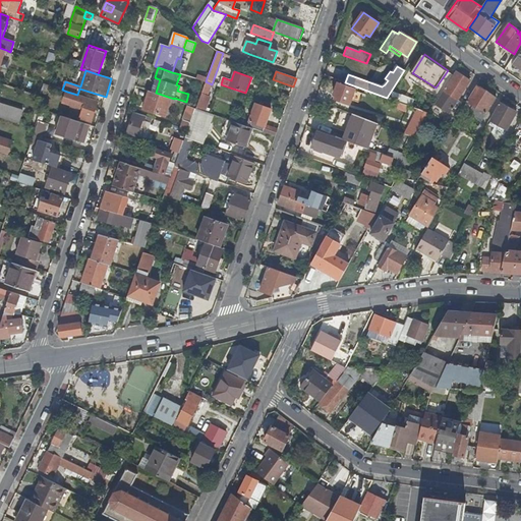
[(445,92),(443,91),(435,104),(450,113),(455,104),(457,101),(470,80),(457,72),(445,92)]
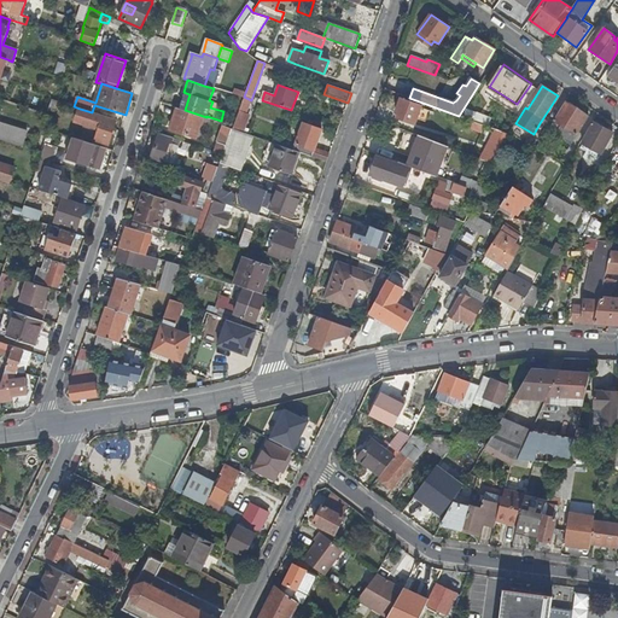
[(251,100),(244,97),(244,98),(238,114),(237,116),(233,126),(233,127),(232,129),(243,133),(248,117),(245,116),(251,100)]
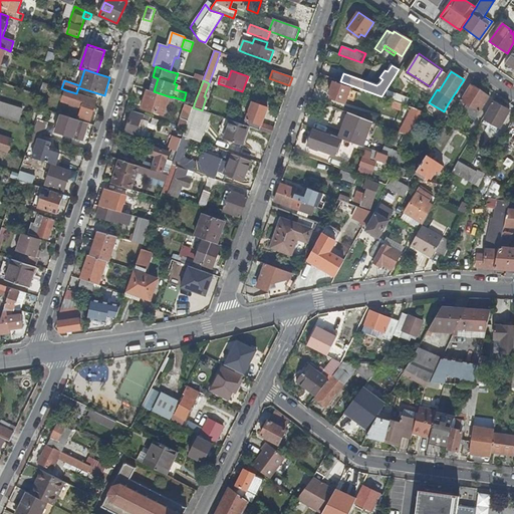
[(39,91),(46,93),(46,91),(49,84),(42,82),(39,91)]
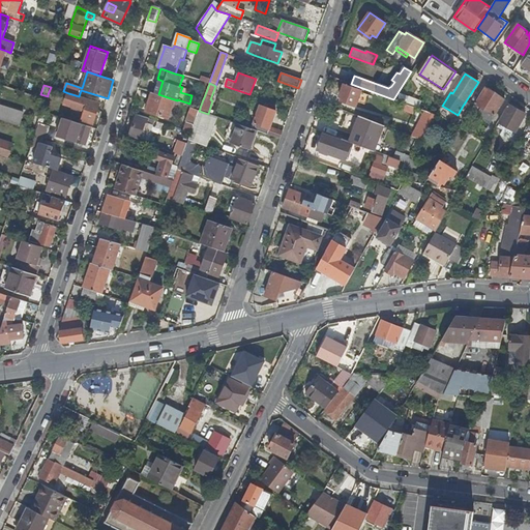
[(343,85),(339,97),(341,98),(340,101),(355,107),(361,91),(343,85)]
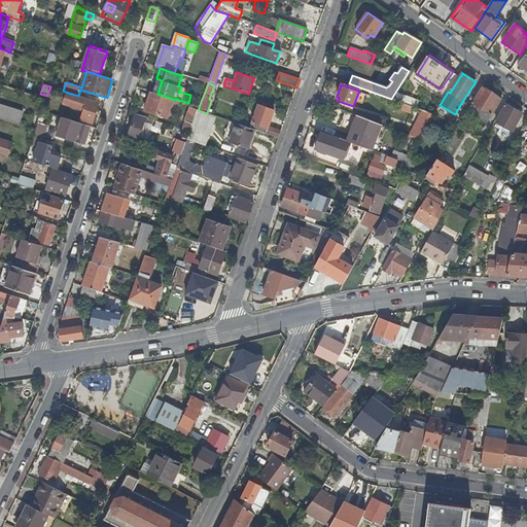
[(501,99),(482,86),(471,103),(480,108),(477,112),(488,119),(501,99)]
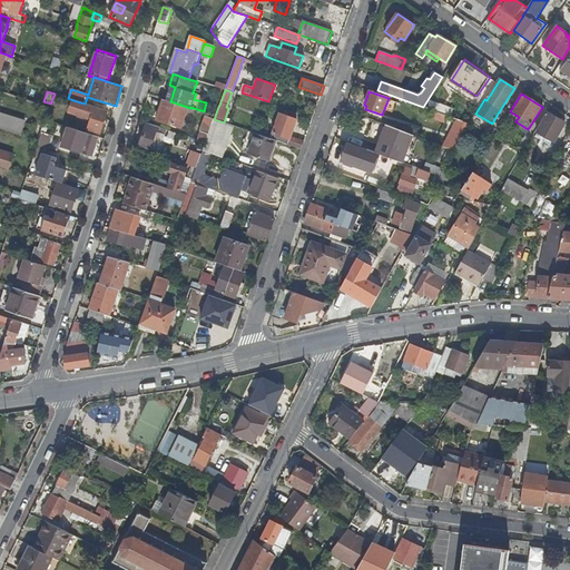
[(99,134),(107,111),(85,104),(74,100),(69,112),(91,120),(88,130),(99,134)]
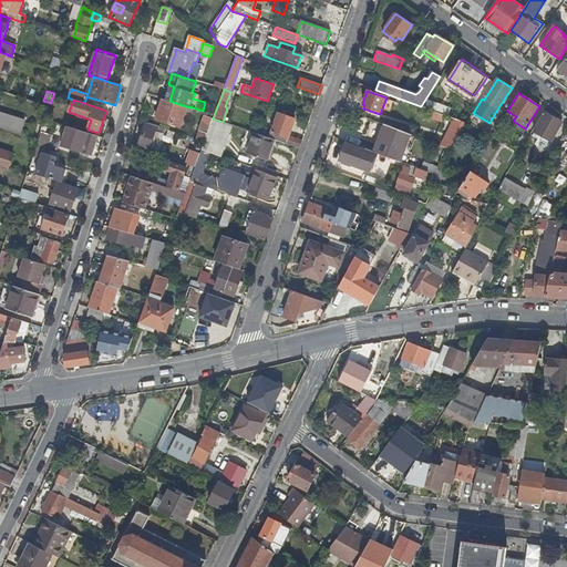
[(179,126),(186,106),(169,101),(166,100),(164,100),(157,120),(179,126)]
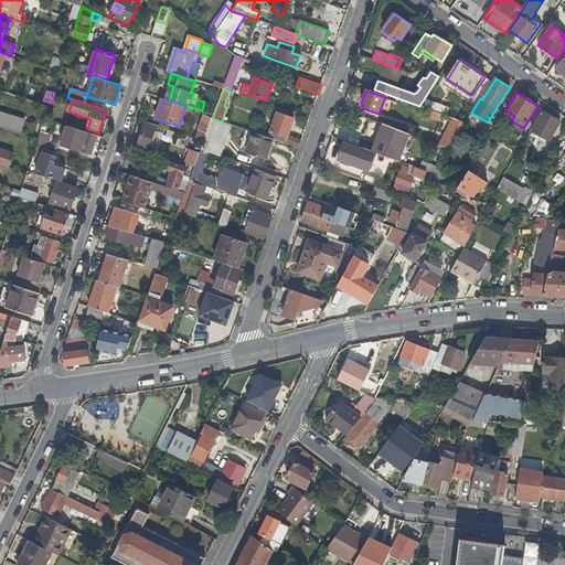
[(204,102),(202,110),(213,115),(216,106),(204,102)]
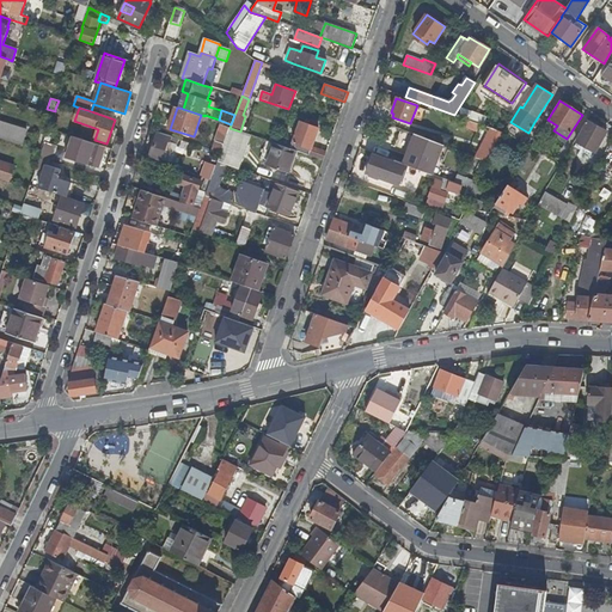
[(488,121),(485,126),(491,128),(505,133),(507,128),(488,121)]
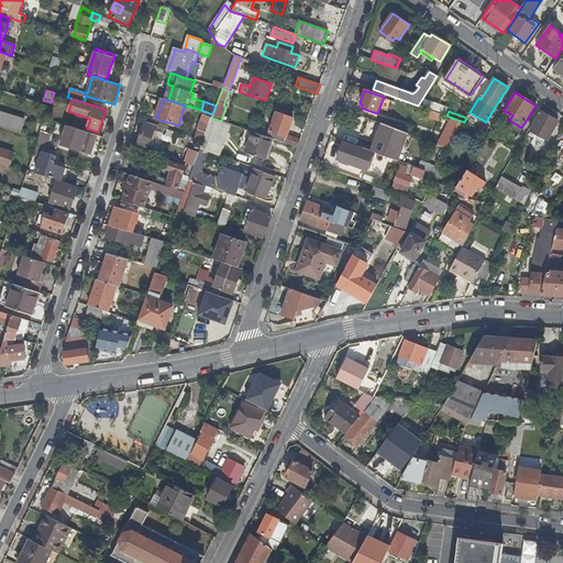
[(0,112),(0,128),(21,135),(37,141),(42,127),(35,124),(32,134),(22,131),(26,121),(0,112)]
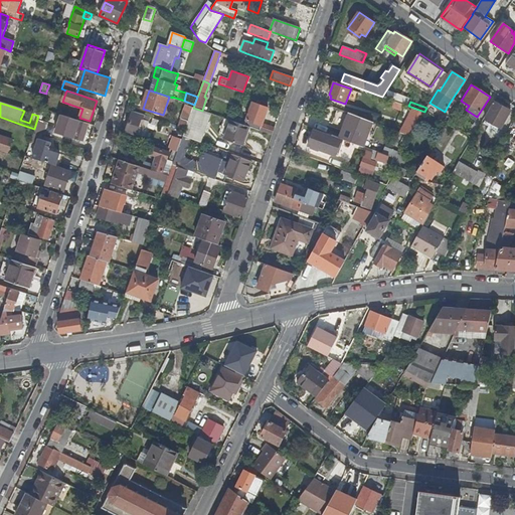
[(273,135),(275,128),(264,124),(269,109),(253,103),(250,112),(247,111),(246,114),(249,115),(245,126),(248,127),(273,135)]
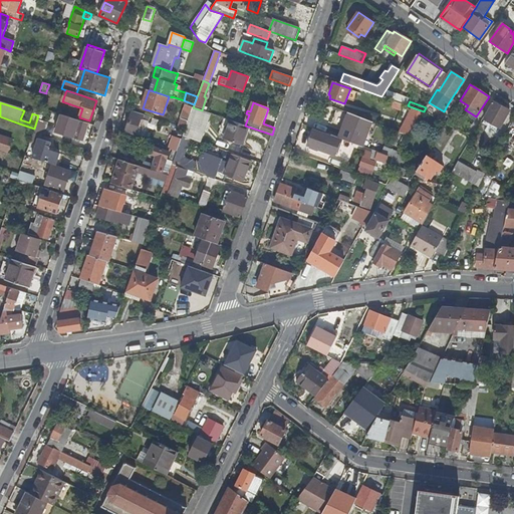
[(499,129),(509,110),(494,102),(484,119),(499,129)]
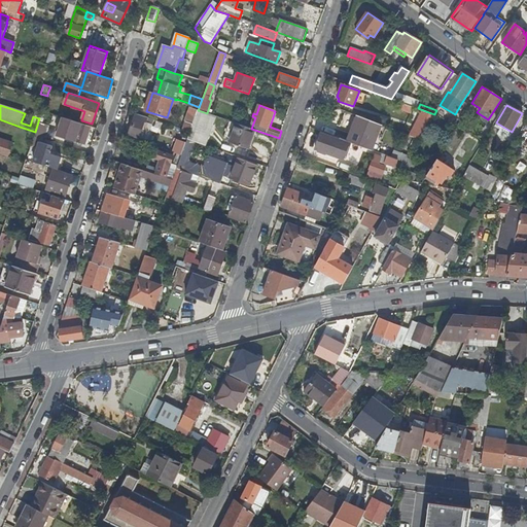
[(205,145),(215,116),(207,113),(198,110),(196,116),(190,132),(187,139),(195,142),(205,145)]
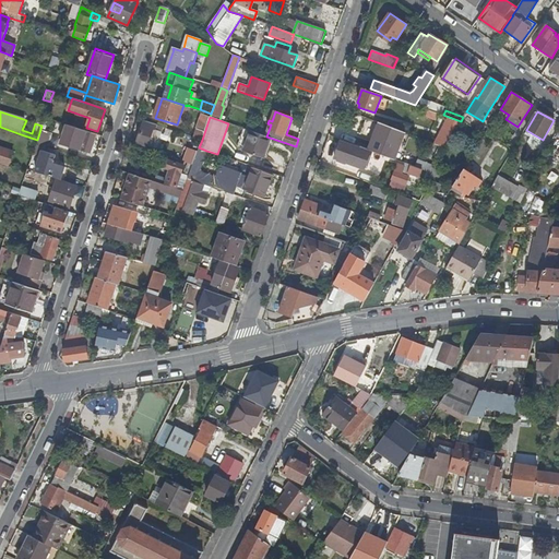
[(443,147),(461,121),(449,117),(436,145),(443,147)]
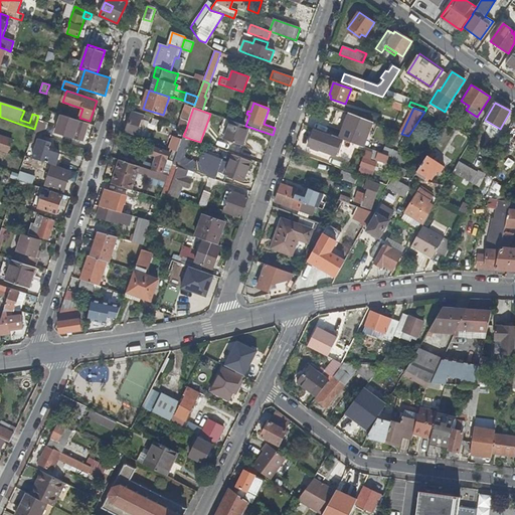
[(142,119),(143,115),(134,112),(127,132),(137,135),(139,128),(145,130),(148,121),(142,119)]
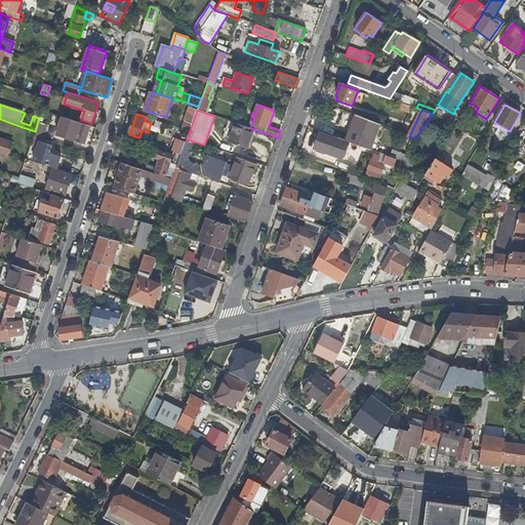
[(188,114),(183,129),(190,131),(195,116),(188,114)]
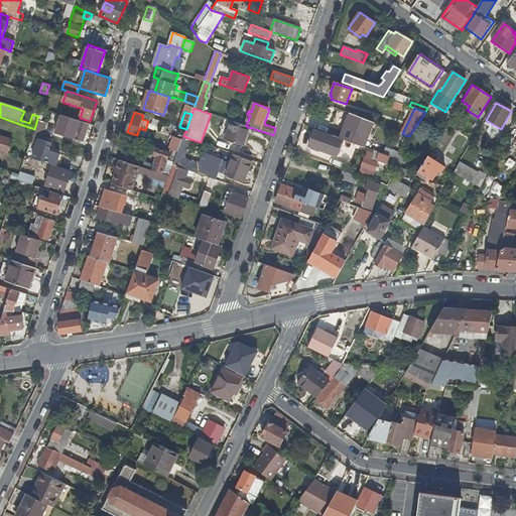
[(364,147),(373,122),(350,114),(343,131),(341,138),(343,139),(345,140),(364,147)]
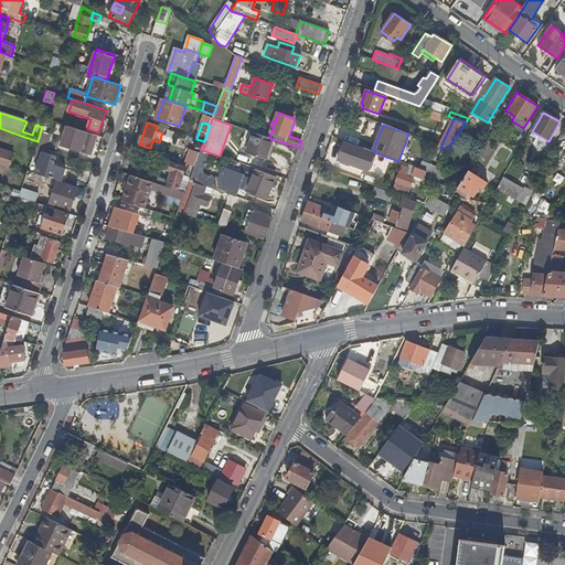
[(91,155),(96,136),(74,129),(71,137),(66,136),(65,140),(70,141),(67,147),(91,155)]
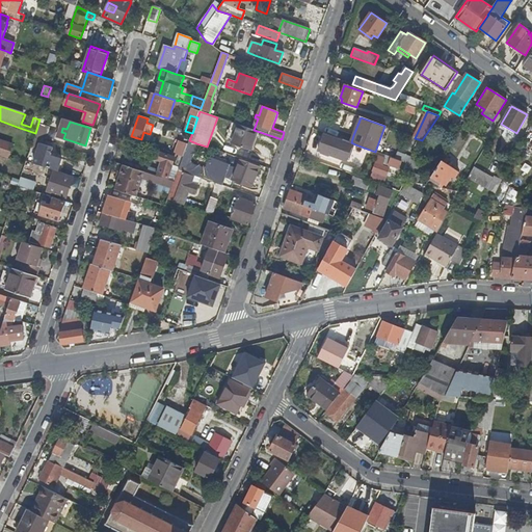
[(250,151),(257,131),(254,130),(232,123),(225,139),(233,141),(232,144),(250,151)]
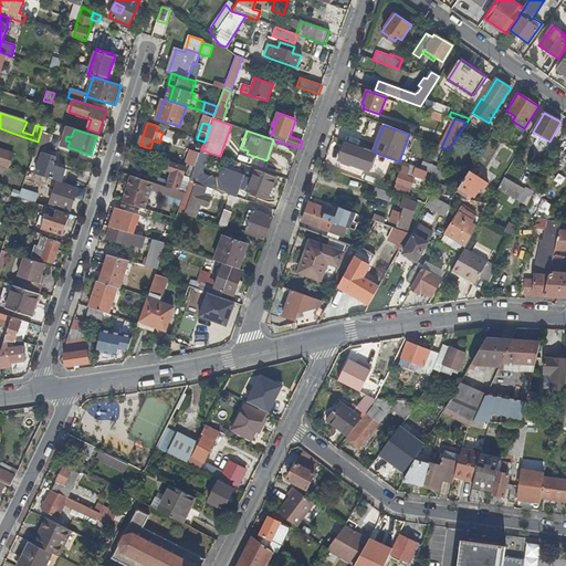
[(41,136),(38,146),(45,148),(49,149),(52,139),(41,136)]
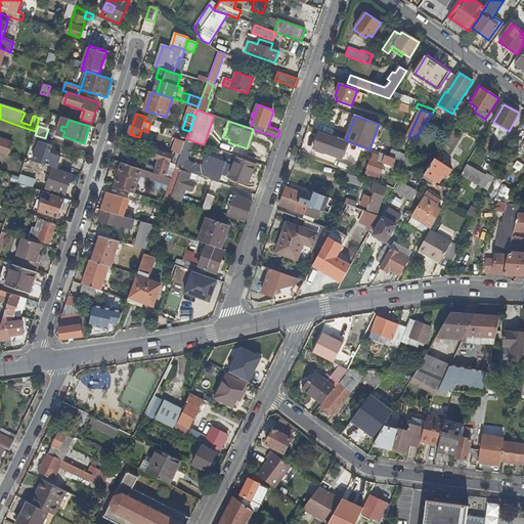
[(346,140),(338,138),(338,139),(319,132),(313,148),(333,155),(342,159),(348,141),(346,140)]
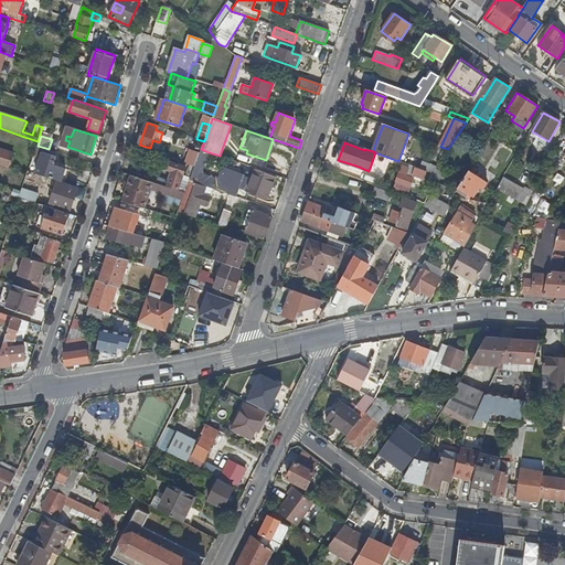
[(202,172),(209,152),(201,149),(194,168),(190,180),(206,187),(213,189),(228,194),(245,200),(247,192),(267,200),(275,178),(256,170),(253,180),(224,170),(220,181),(203,176),(203,172),(202,172)]
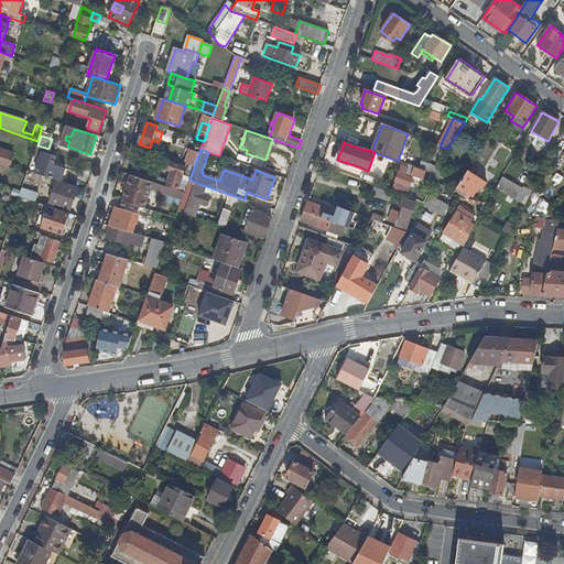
[(0,150),(0,165),(8,169),(13,154),(0,150)]
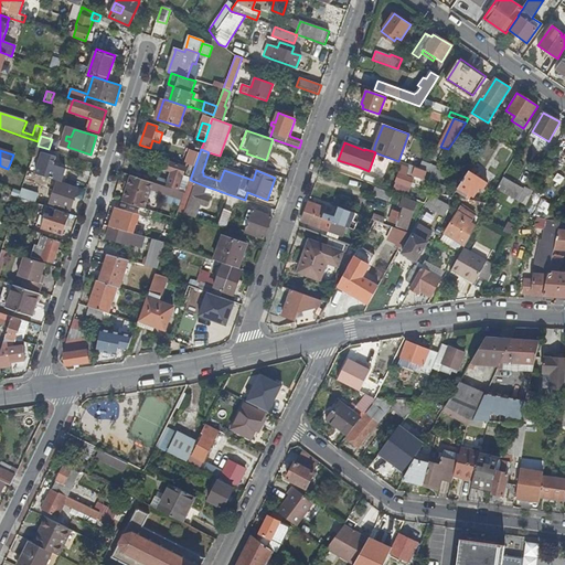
[(55,157),(42,152),(34,174),(57,182),(61,183),(65,170),(53,166),(55,157)]
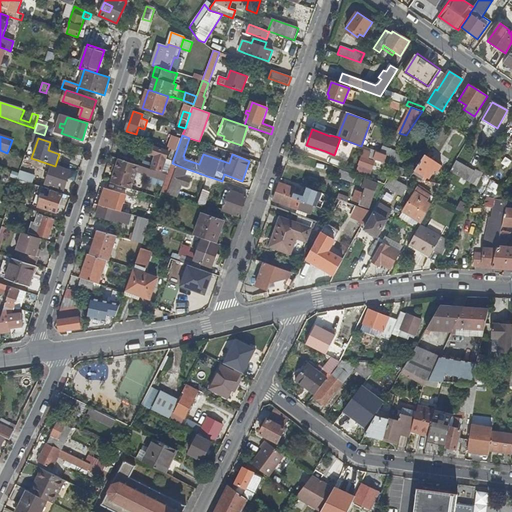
[(340,138),(334,155),(336,155),(342,139),(340,138)]
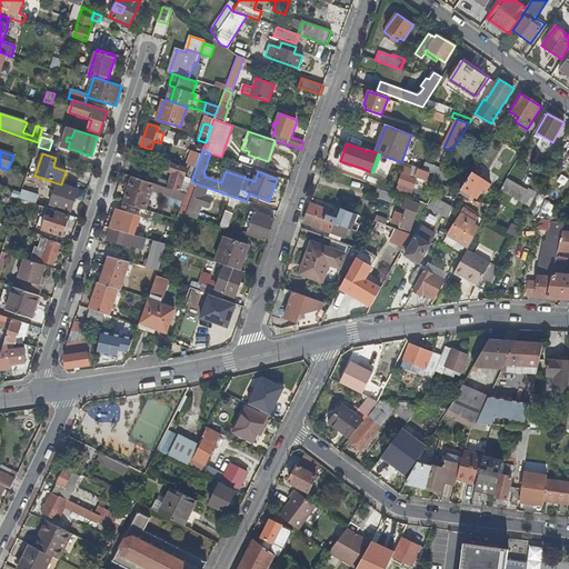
[(500,171),(503,165),(498,161),(493,168),(500,171)]
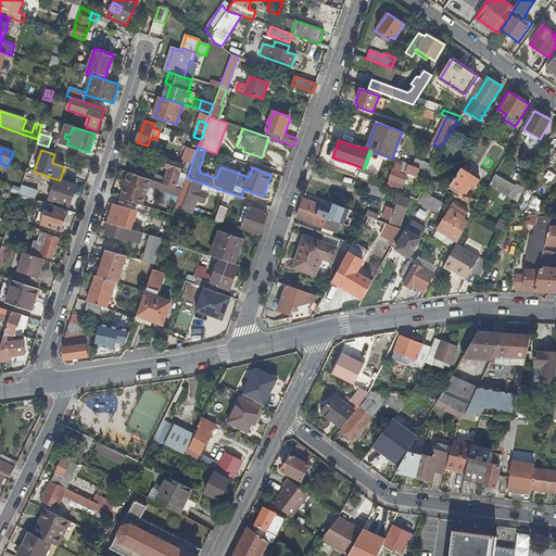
[(416,160),(414,166),(426,171),(429,165),(416,160)]
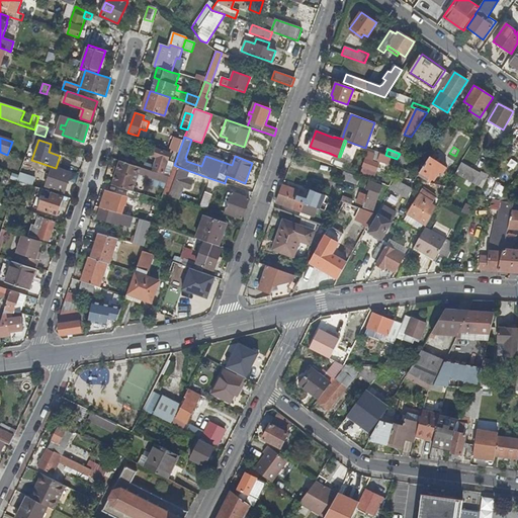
[(154,151),(152,156),(157,158),(153,170),(164,174),(170,156),(154,151)]
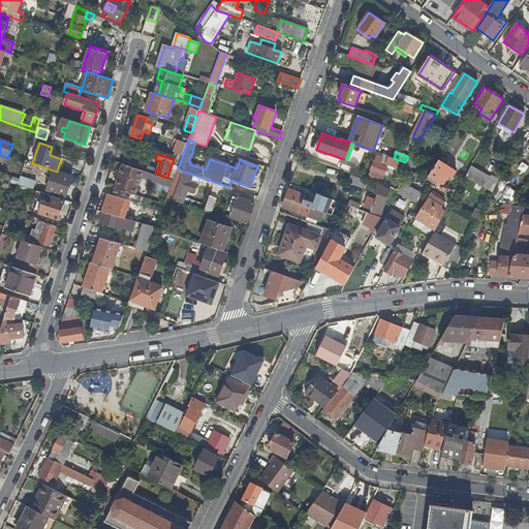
[(376,154),(371,170),(383,175),(386,166),(381,164),(383,157),(376,154)]
